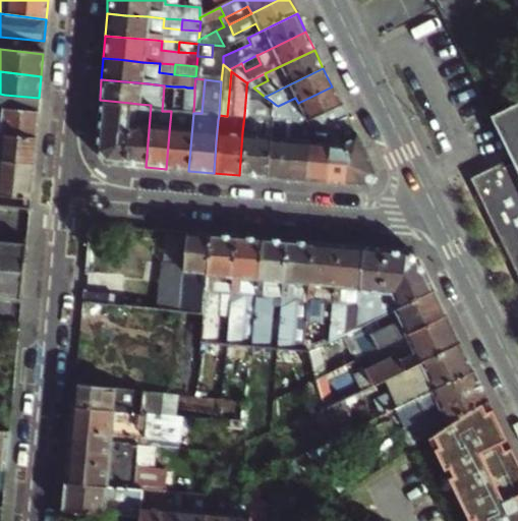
[(266,158),(271,106),(271,101),(265,97),(253,88),(247,82),(246,87),(246,90),(255,90),(254,116),(244,115),(242,132),(239,175),(265,177),(266,158)]
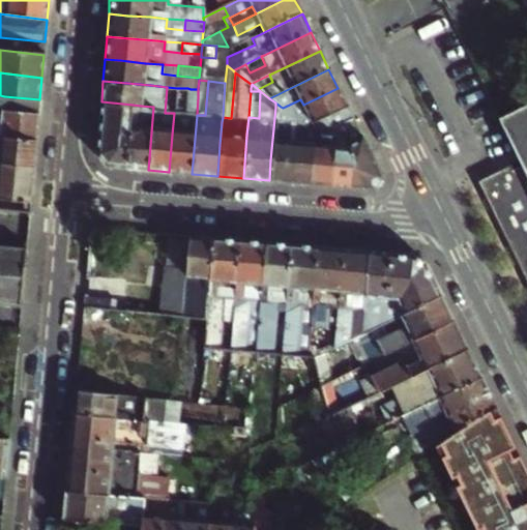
[(177,88),(167,87),(165,113),(174,113),(177,88)]
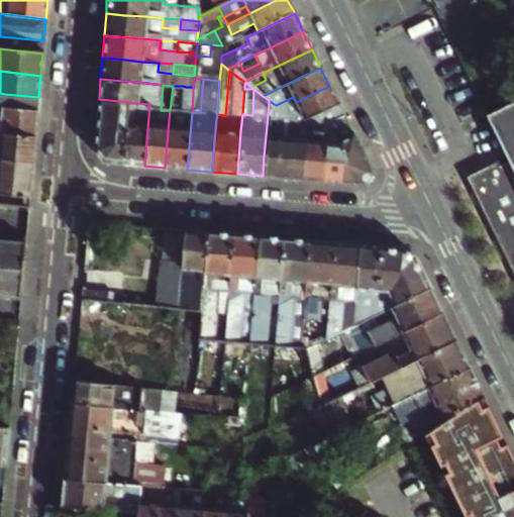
[(338,104),(329,86),(296,102),(298,108),(286,113),(293,118),(295,119),(306,120),(317,114),(320,113),(332,107),(338,104)]
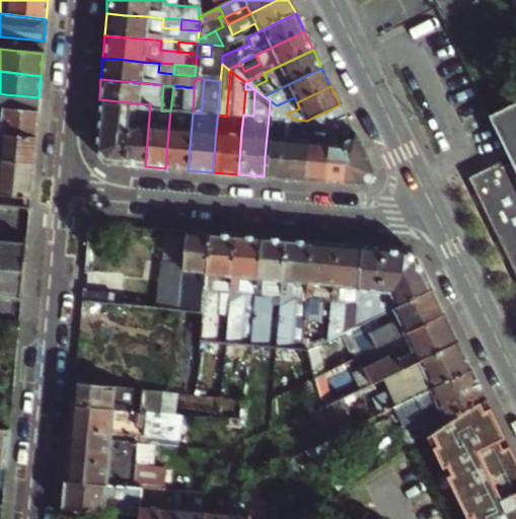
[(0,135),(34,139),(39,97),(4,94),(1,118),(0,118),(0,135)]
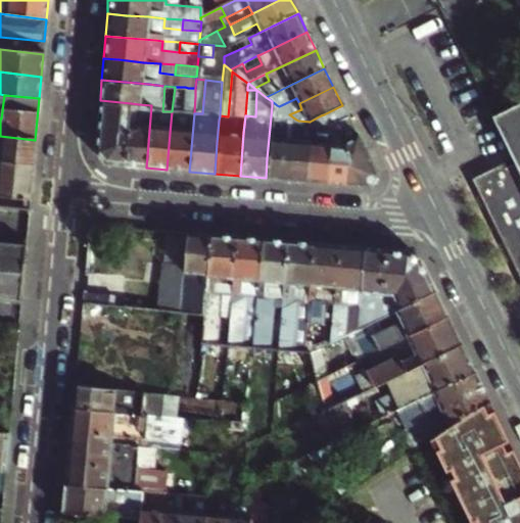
[(128,144),(129,133),(130,125),(131,103),(100,100),(95,151),(105,163),(126,165),(128,144)]
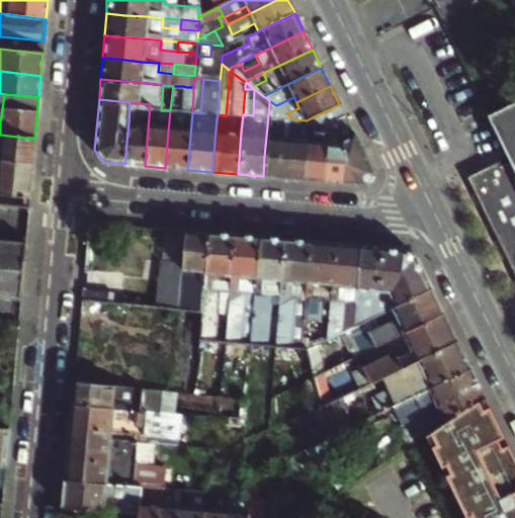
[(269,100),(269,105),(264,157),(263,176),(282,178),(284,148),(285,138),(280,138),(282,110),(276,105),(274,104),(269,100)]
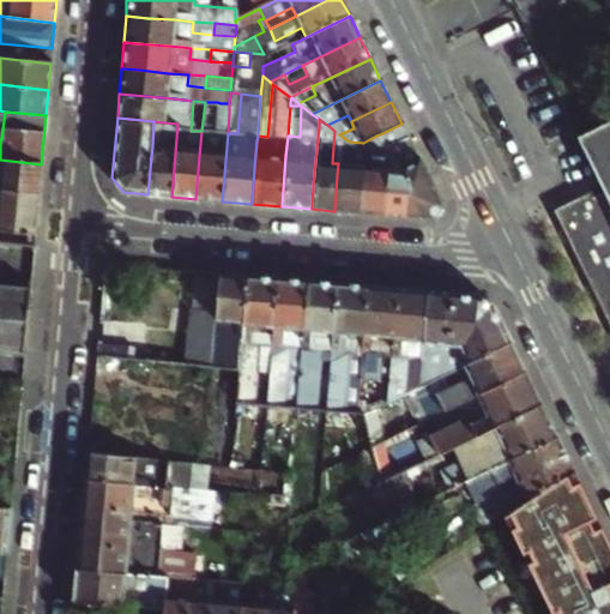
[(153,121),(152,146),(161,146),(163,122),(153,121)]
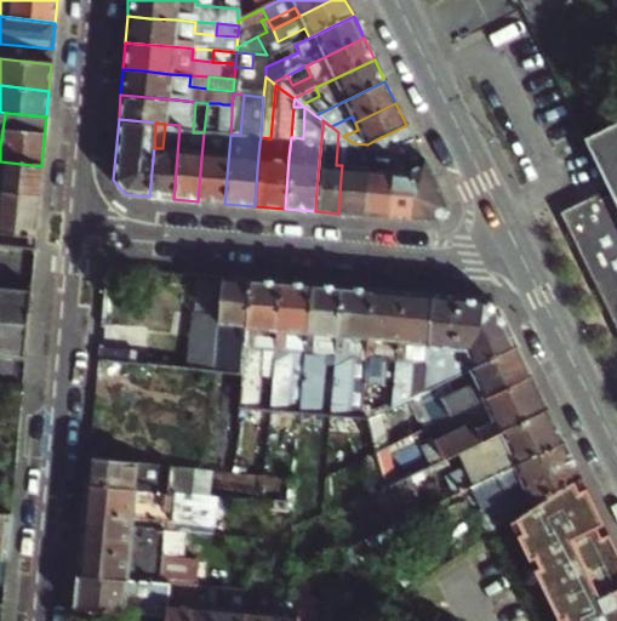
[(616,123),(582,140),(598,172),(609,195),(599,200),(595,194),(558,214),(616,330),(616,123)]
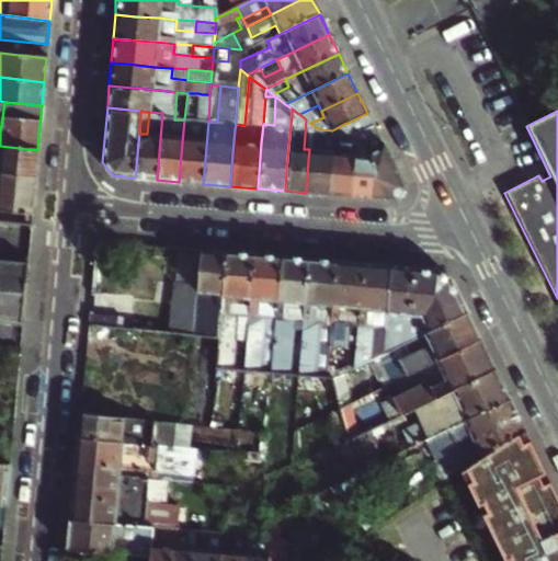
[(139,134),(138,142),(137,155),(135,178),(157,180),(158,168),(162,113),(149,112),(147,134),(139,134)]
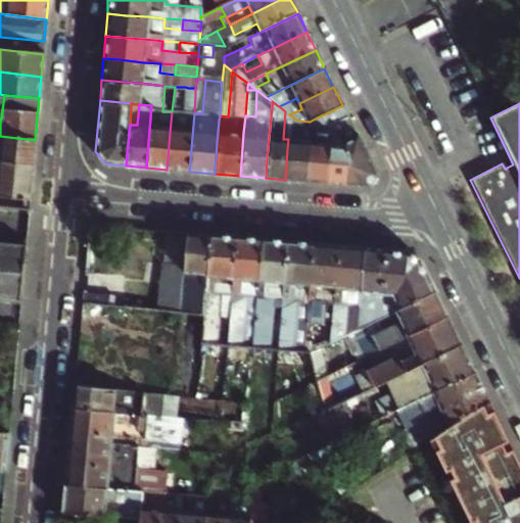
[(324,123),(327,128),(330,127),(324,114),(321,115),(324,123)]
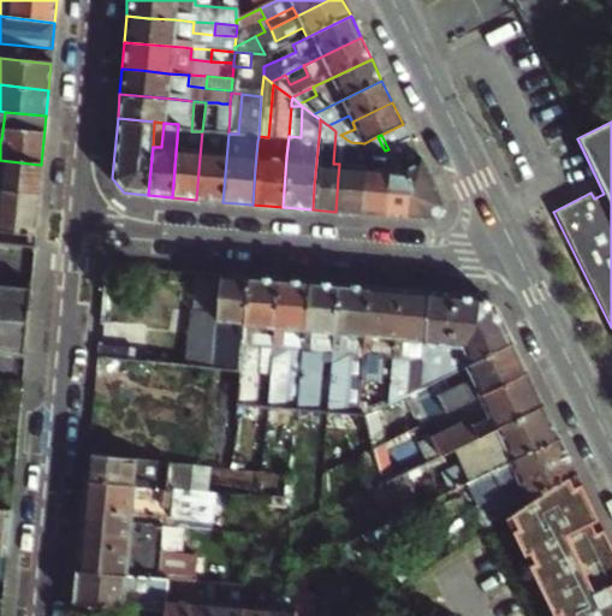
[(364,143),(364,150),(372,150),(372,143),(381,144),(378,136),(364,143)]
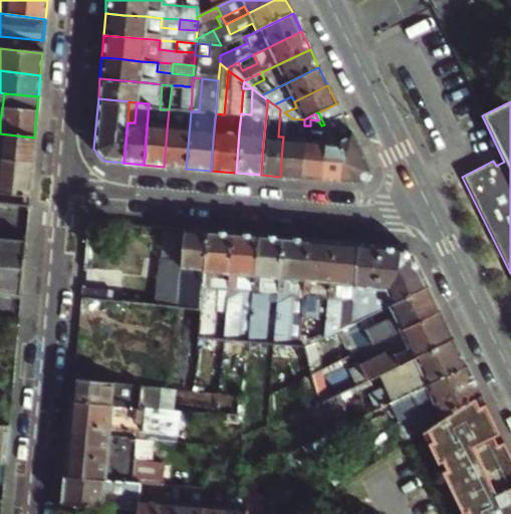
[(334,142),(351,134),(342,115),(334,118),(335,134),(331,136),(334,142)]
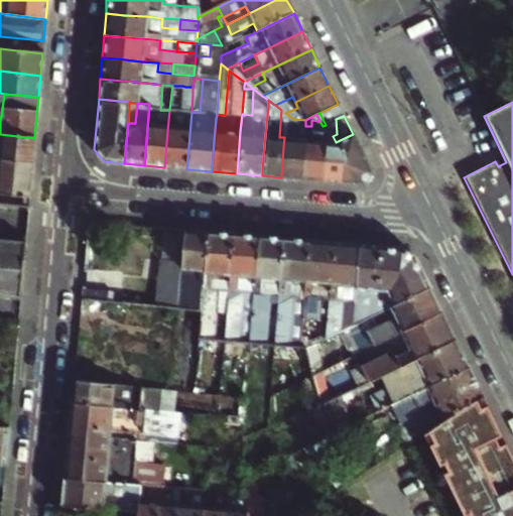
[(293,138),(284,137),(283,147),(281,177),(301,179),(304,139),(305,126),(305,120),(294,119),(293,138)]
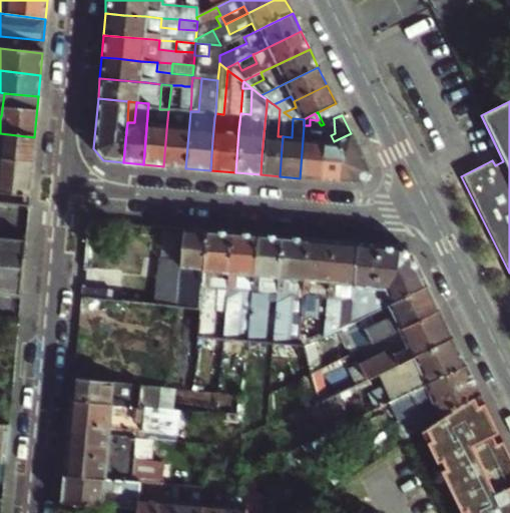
[(341,154),(334,141),(331,135),(335,133),(334,118),(324,124),(321,125),(324,131),(323,140),(319,179),(339,181),(341,154)]
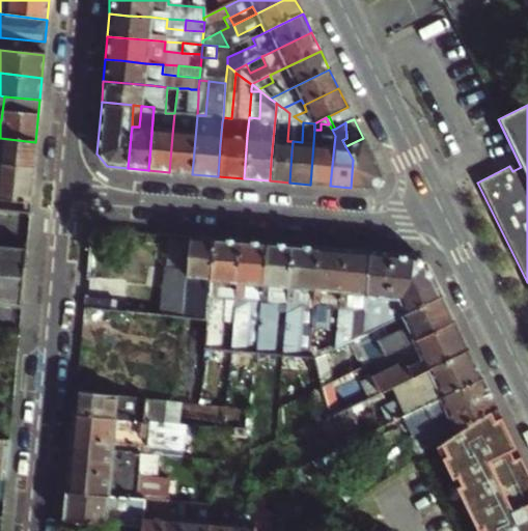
[(0,163),(33,167),(35,142),(0,138),(0,163)]
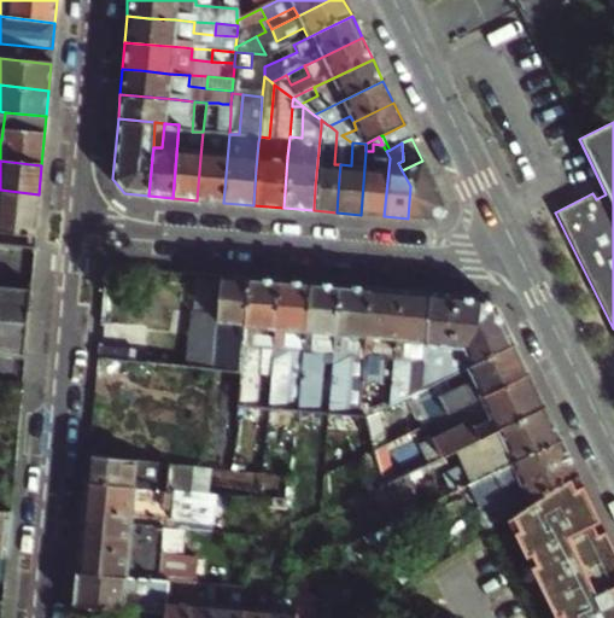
[(444,205),(438,194),(422,161),(402,170),(410,186),(408,219),(434,221),(444,205)]
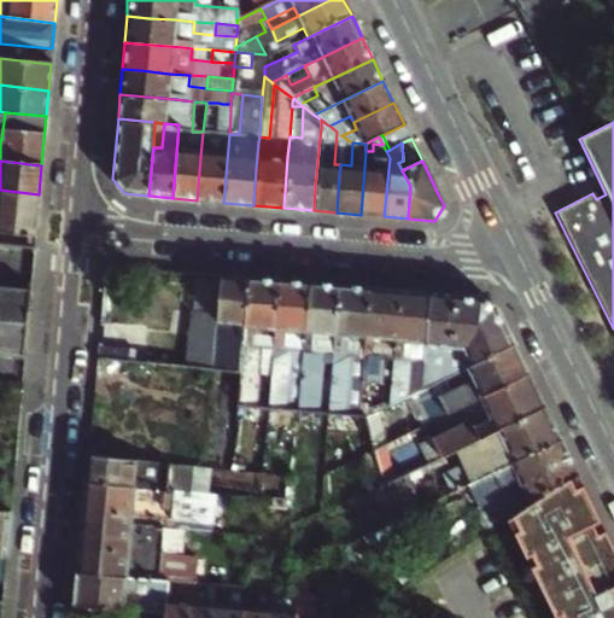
[(361,215),(384,216),(389,169),(364,167),(361,215)]
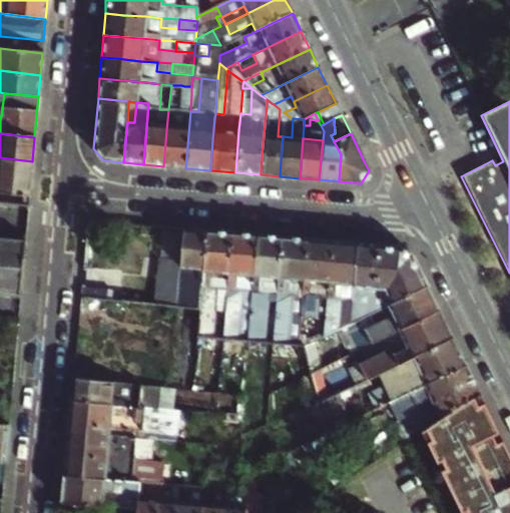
[(0,193),(29,196),(32,161),(0,157),(0,193)]
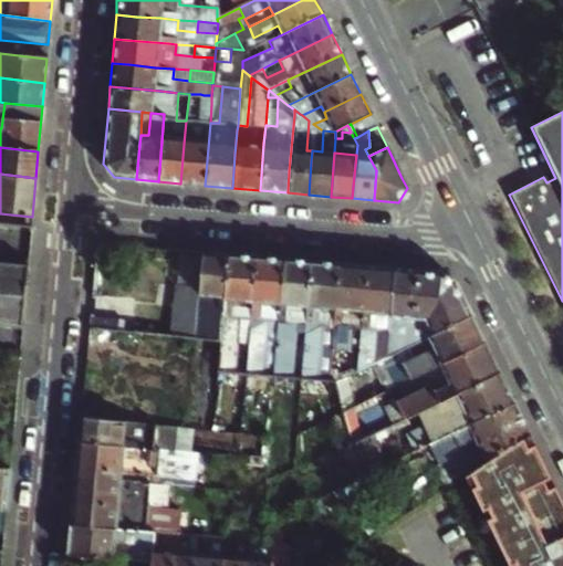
[(222,317),(228,254),(225,254),(201,252),(194,337),(210,338),(211,316),(222,317)]
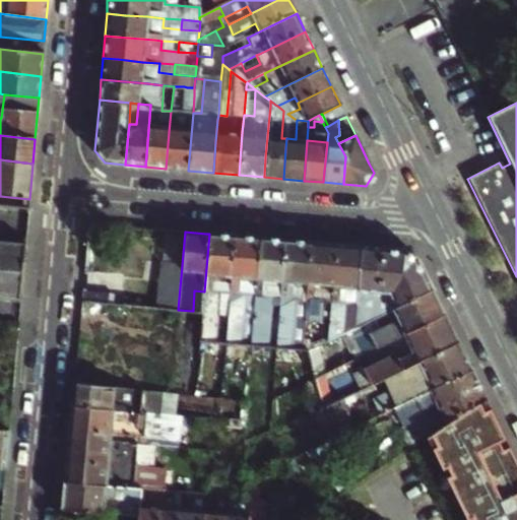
[(235,236),(209,234),(204,291),(203,312),(201,340),(216,341),(220,293),(230,294),(235,236)]
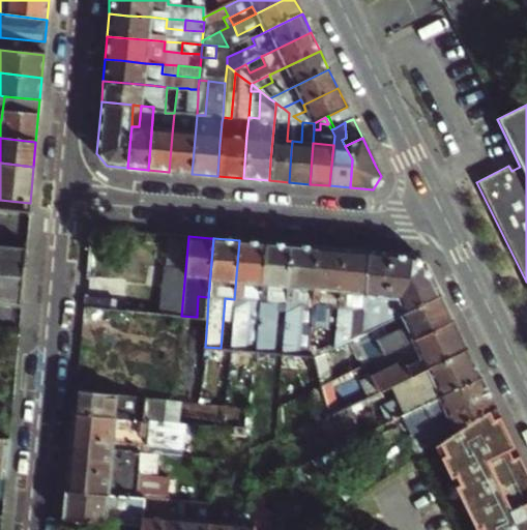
[(265,242),(239,240),(234,299),(230,349),(246,351),(250,320),(251,301),(260,301),(262,285),(265,242)]
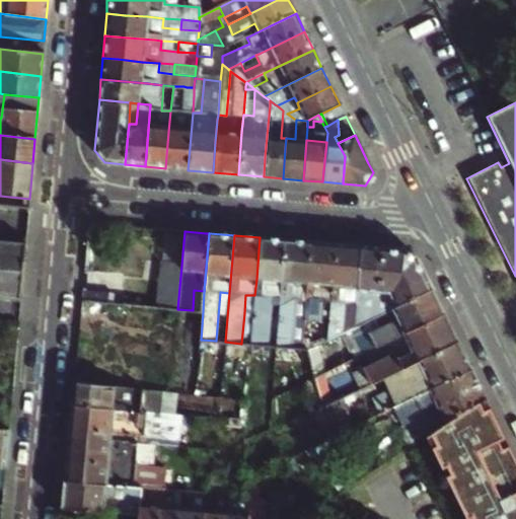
[(284,239),(260,237),(256,279),(254,295),(252,314),(252,315),(251,334),(250,345),(266,346),(270,297),(280,297),(280,287),(283,264),(284,239)]
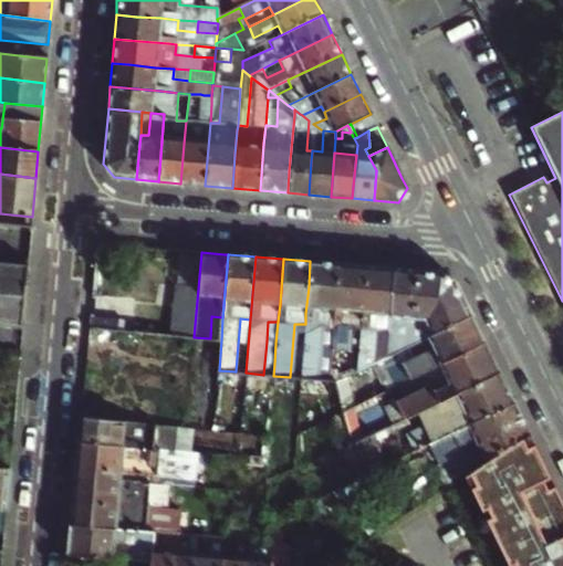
[(310,261),(309,287),(305,313),(305,324),(303,344),(301,378),(318,379),(323,326),(333,327),(339,263),(310,261)]
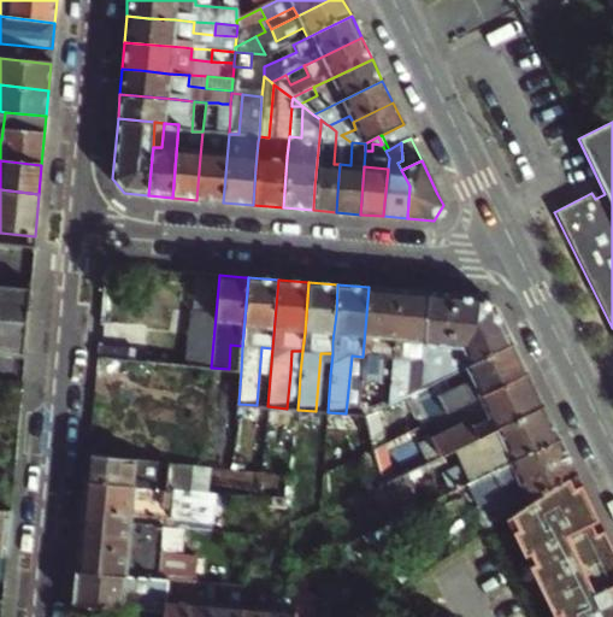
[(30,292),(0,287),(0,353),(23,356),(30,292)]
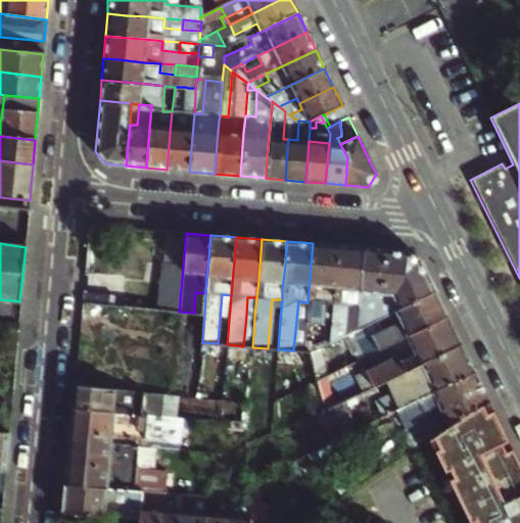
[(338,245),(313,243),(308,302),(304,345),(303,351),(310,352),(317,349),(330,342),(330,339),(321,337),(322,326),(324,303),(333,304),(338,245)]
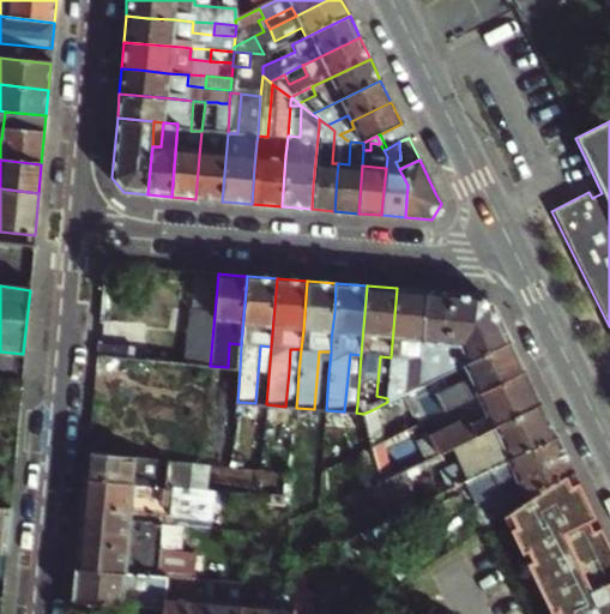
[(408,289),(397,288),(391,357),(388,383),(387,398),(387,402),(408,392),(410,359),(421,360),(422,343),(426,290),(408,289)]
